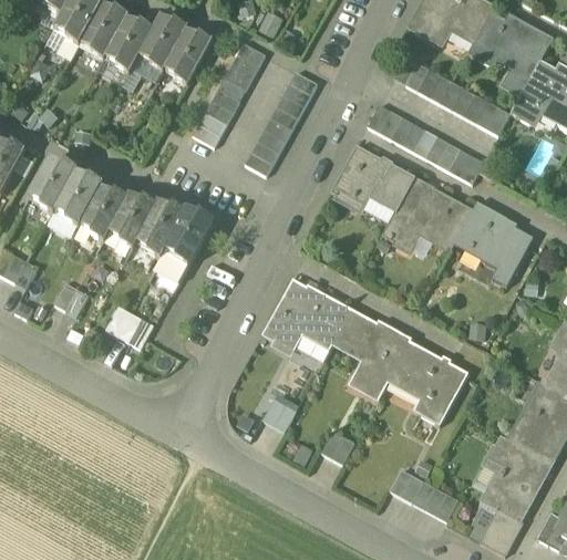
[(40,0),(50,6),(49,8),(61,14),(70,0),(40,0)]
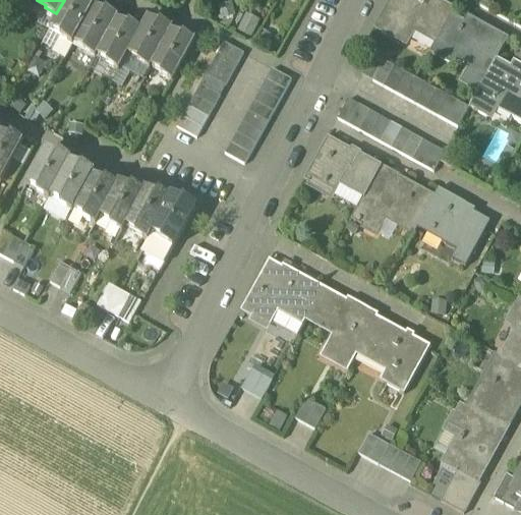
[(64,0),(56,13),(50,25),(61,33),(60,35),(71,41),(93,2),(94,0),(64,0)]
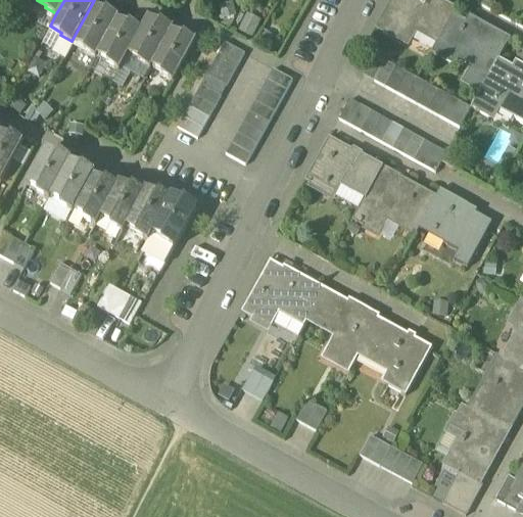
[(456,4),(448,0),(388,0),(375,25),(402,40),(413,21),(438,36),(453,11),(456,4)]
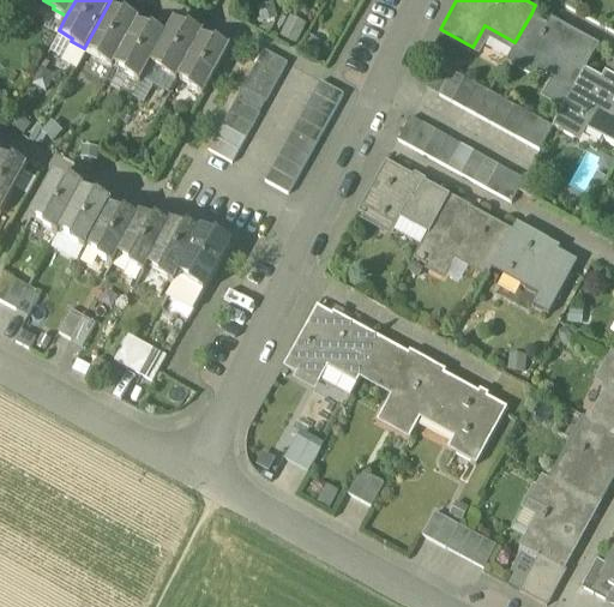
[(109,2),(86,46),(100,53),(98,55),(112,64),(137,18),(138,16),(125,7),(124,10),(109,2)]
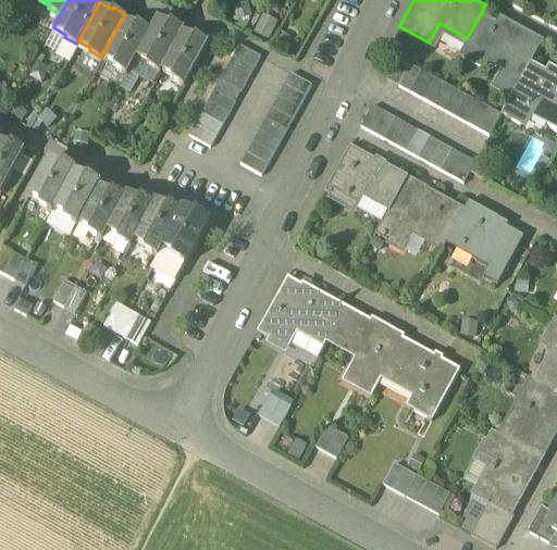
[(467,38),(459,53),(481,65),(490,50),(509,61),(507,65),(521,74),(530,59),(543,36),(528,27),(525,33),(497,16),(495,20),(482,12),(467,38)]
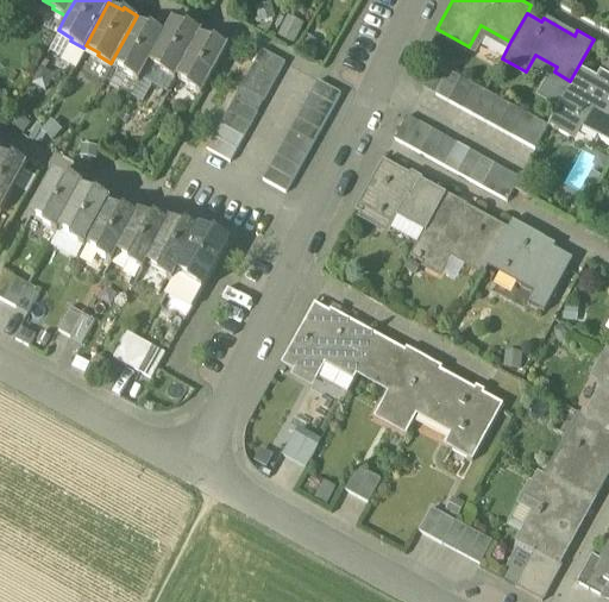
[(186,24),(171,16),(164,30),(149,58),(162,66),(161,68),(169,74),(174,76),(176,74),(199,31),(200,29),(187,20),(186,24)]
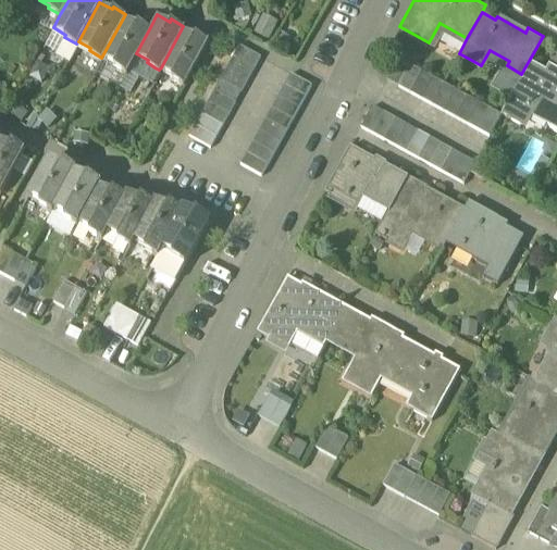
[(124,16),(102,54),(115,62),(114,64),(126,71),(128,67),(136,53),(150,27),(138,21),(136,23),(124,16)]
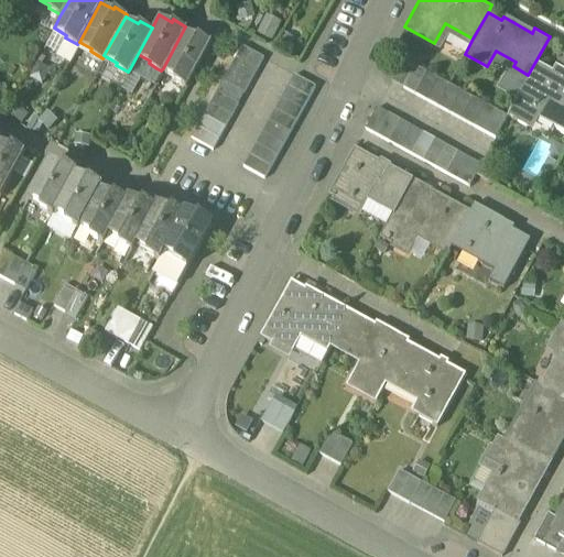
[(184,29),(163,68),(174,75),(173,77),(186,84),(210,40),(197,33),(196,35),(184,29)]
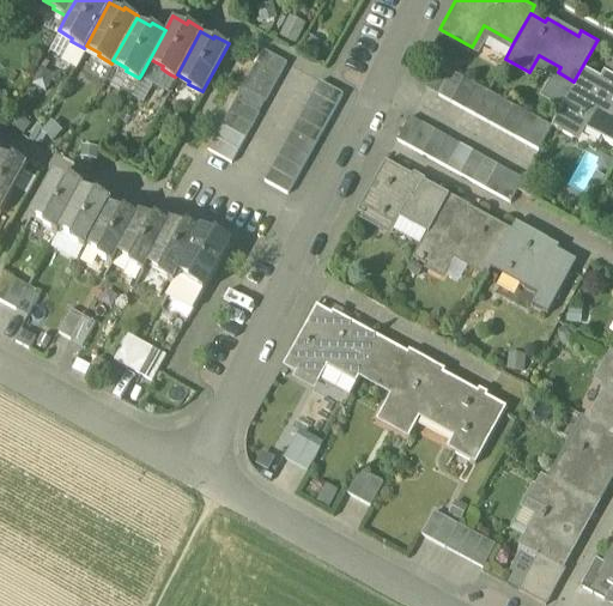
[(286,59),(263,46),(256,59),(280,71),(286,59)]
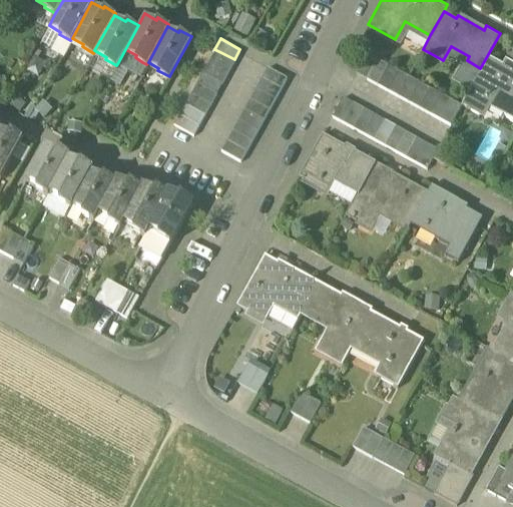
[(125,49),(118,62),(136,72),(142,62),(135,57),(136,55),(125,49)]
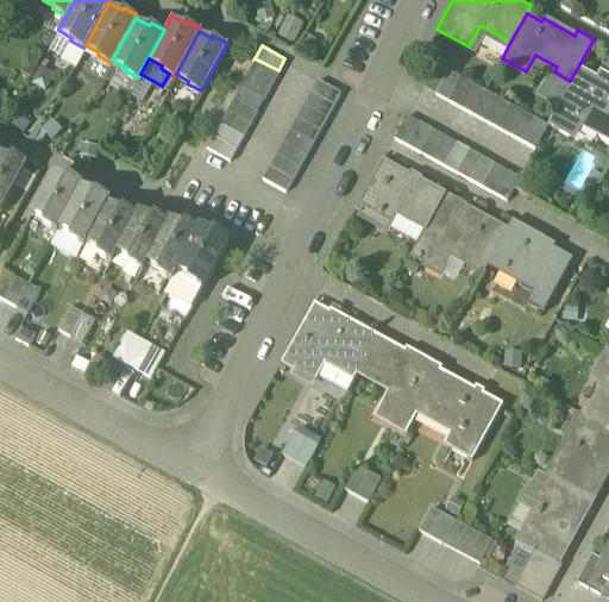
[(278,70),(255,58),(248,70),(271,83),(278,70)]
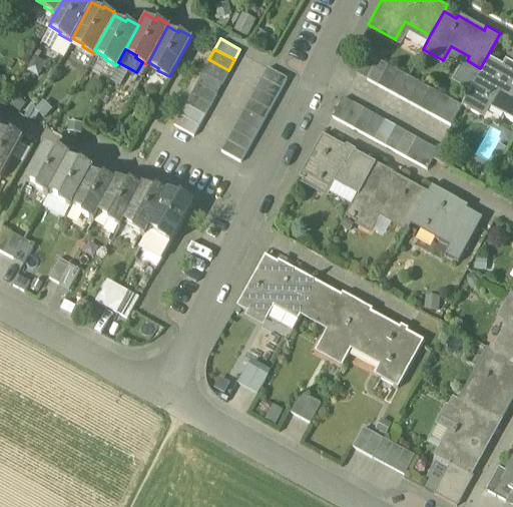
[(367,50),(356,70),(367,75),(378,56),(367,50)]
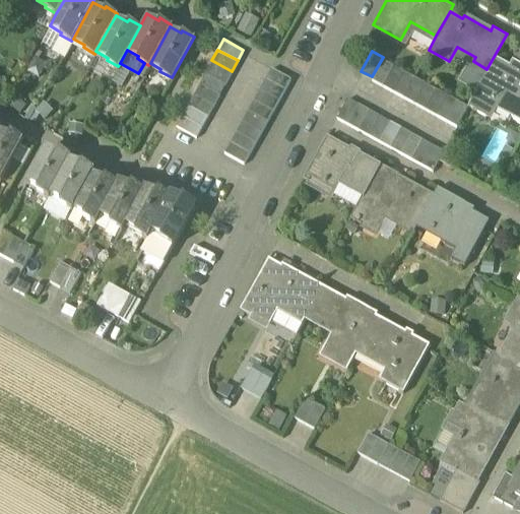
[(519,62),(517,67),(495,55),(486,69),(468,103),(486,113),(495,98),(513,108),(510,113),(519,117),(519,62)]
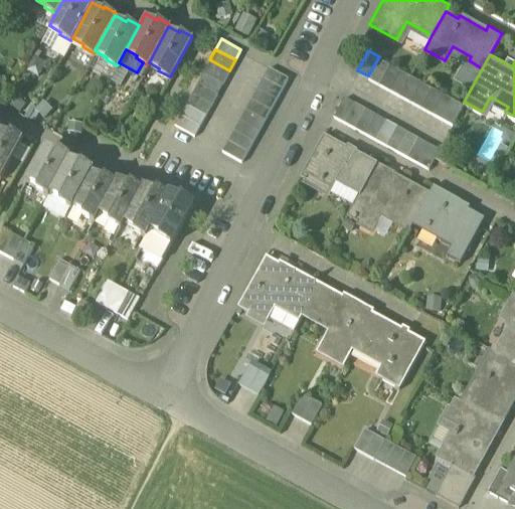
[(379,56),(368,75),(378,81),(389,62),(379,56)]
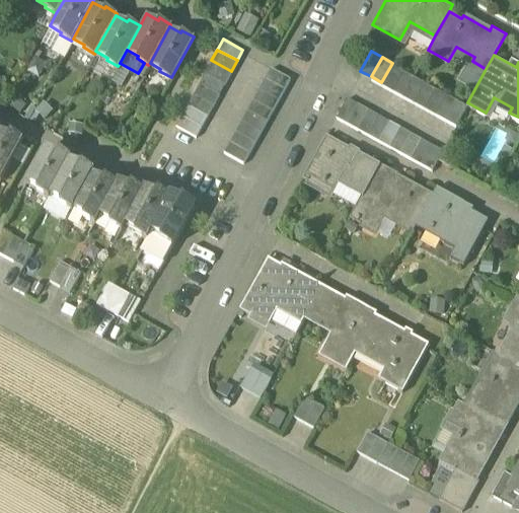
[(231,71),(211,60),(205,71),(225,82),(231,71)]
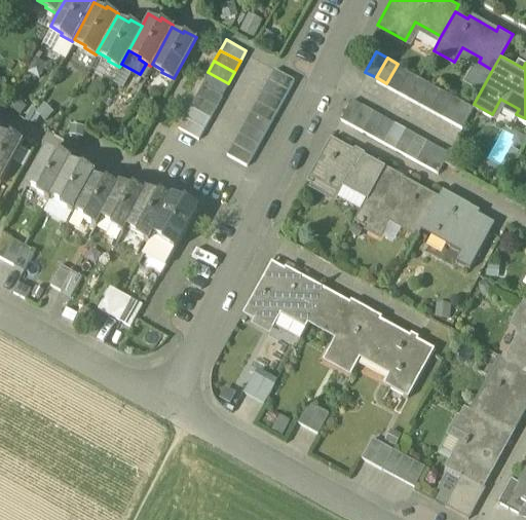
[(398,64),(386,83),(398,89),(409,69),(398,64)]
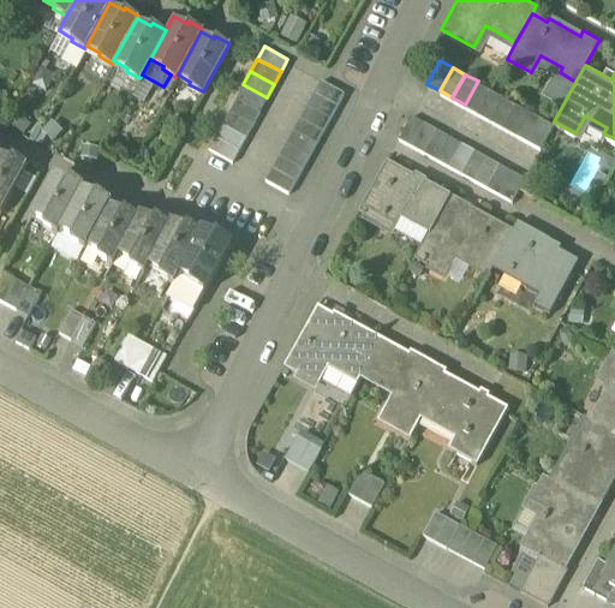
[(344,90),(321,77),(314,90),(338,102),(344,90)]
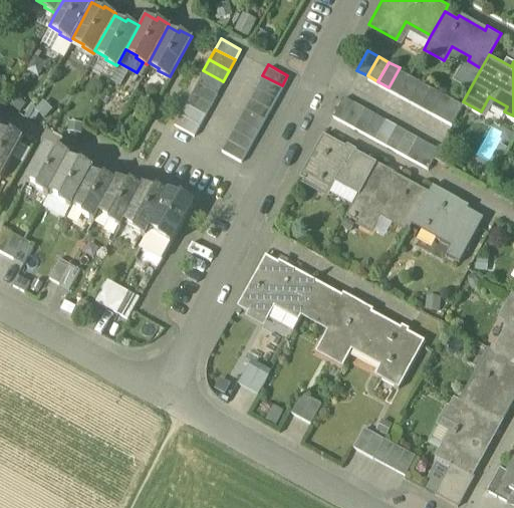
[(400,67),(389,87),(399,93),(410,73),(400,67)]
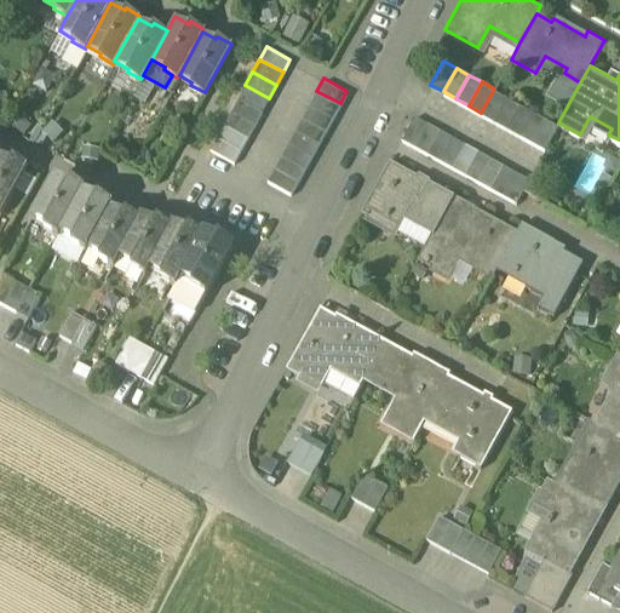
[(269,98),(245,85),(239,97),(262,110),(269,98)]
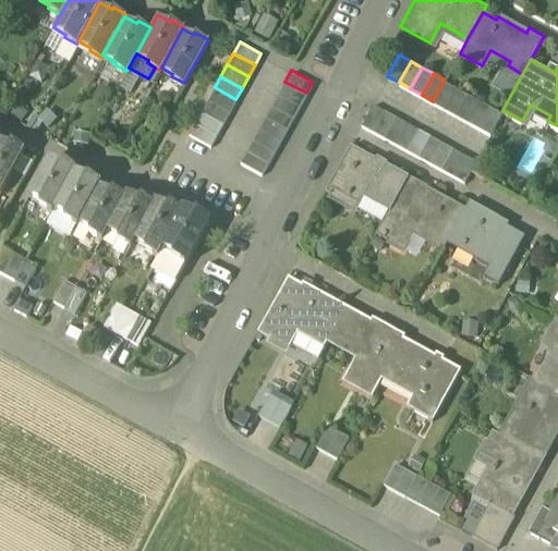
[(445,80),(433,101),(445,108),(457,86),(445,80)]
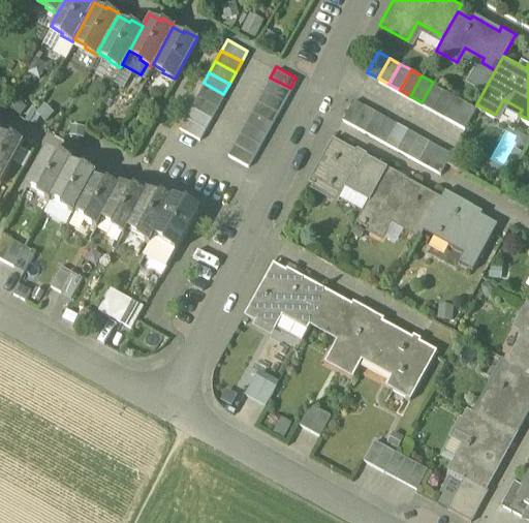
[(290,88),(270,78),(263,88),(284,99),(290,88)]
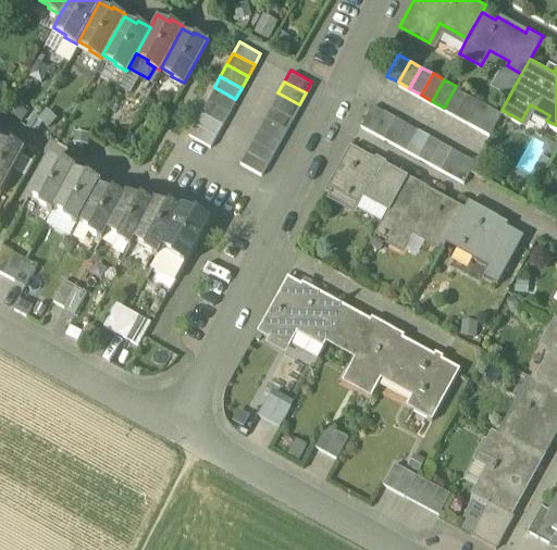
[(456,86),(444,108),(455,113),(467,92),(456,86)]
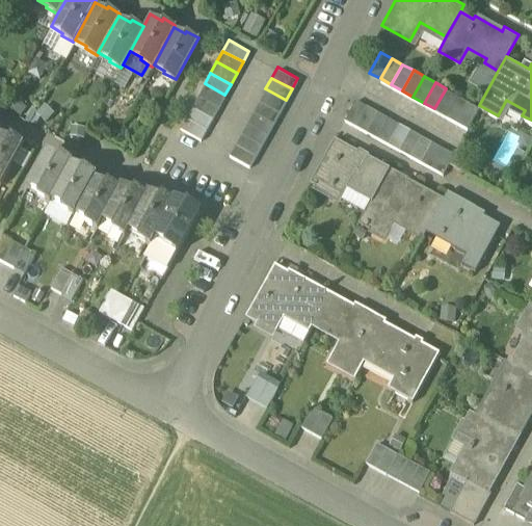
[(224,95),(205,83),(198,95),(219,106),(224,95)]
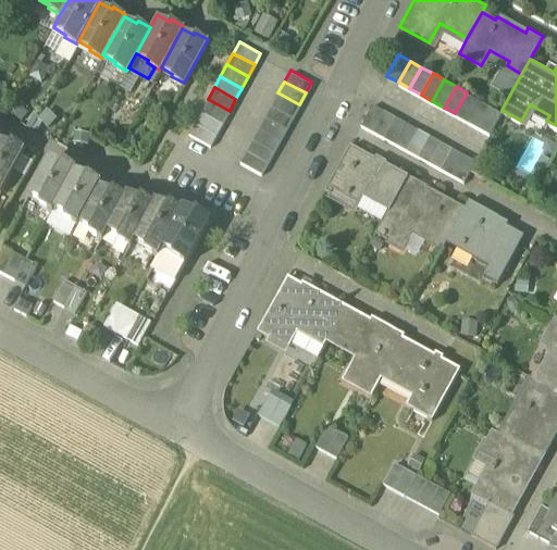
[(299,104),(277,92),(271,104),(293,115),(299,104)]
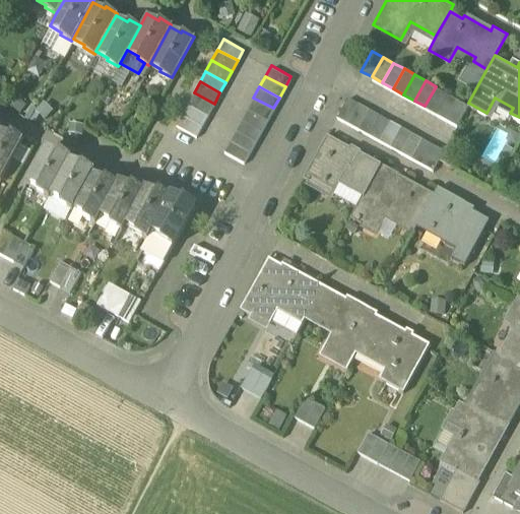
[(436,86),(425,106),(436,112),(447,92),(436,86)]
